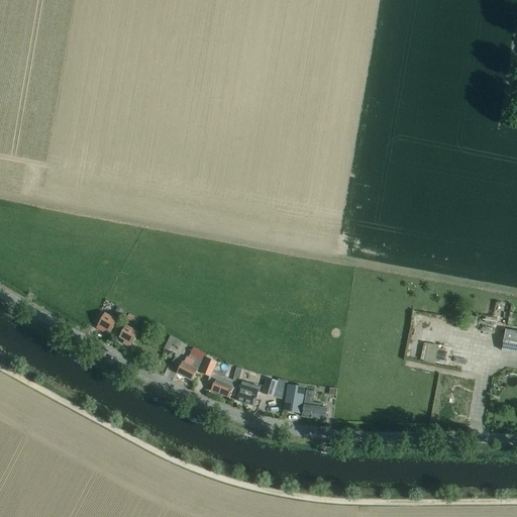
[(106,300),(102,307),(119,317),(123,310),(106,300)]
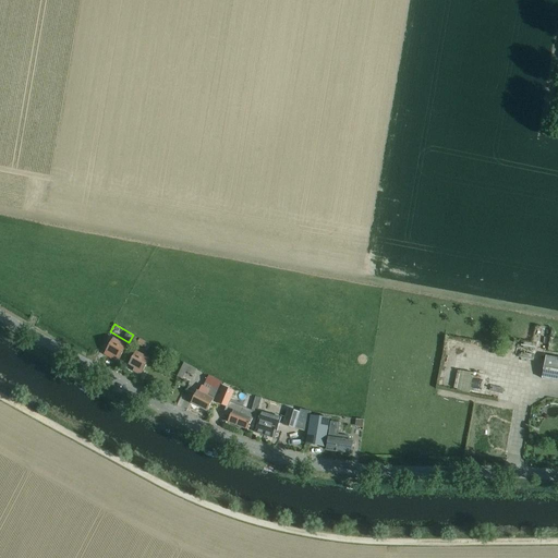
[(119,359),(126,346),(113,338),(105,354),(111,359),(113,355),(119,359)]
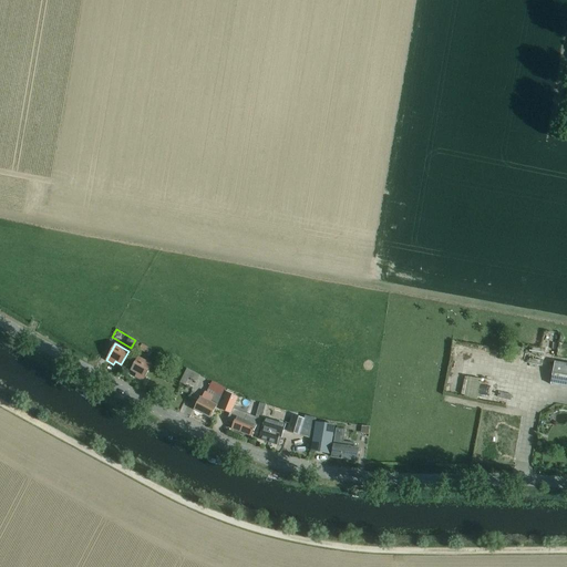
[(142,343),(138,349),(146,353),(148,347),(142,343)]
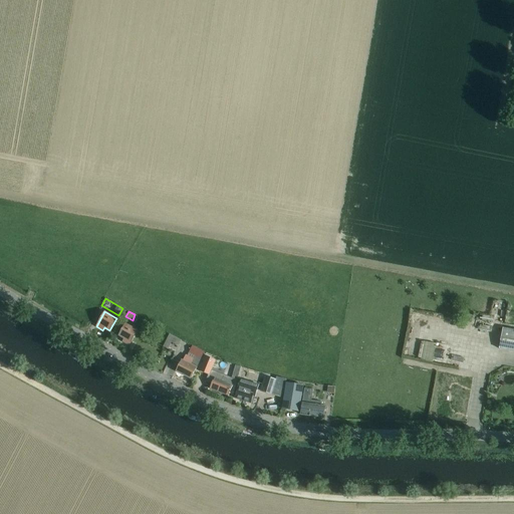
[(138,330),(125,323),(119,335),(124,338),(122,341),(130,345),(138,330)]
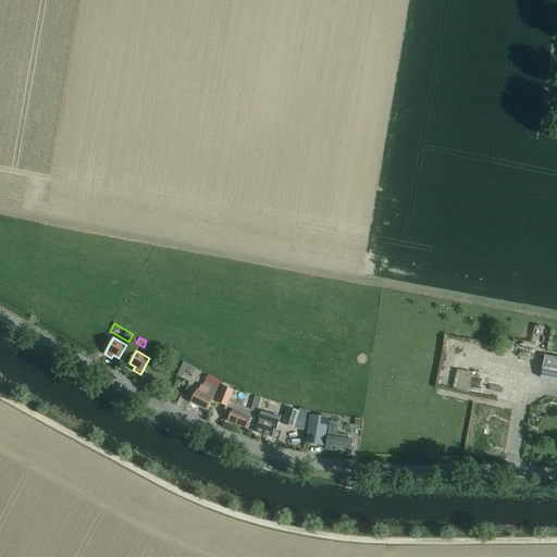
[(556,380),(556,357),(544,356),(541,378),(556,380)]
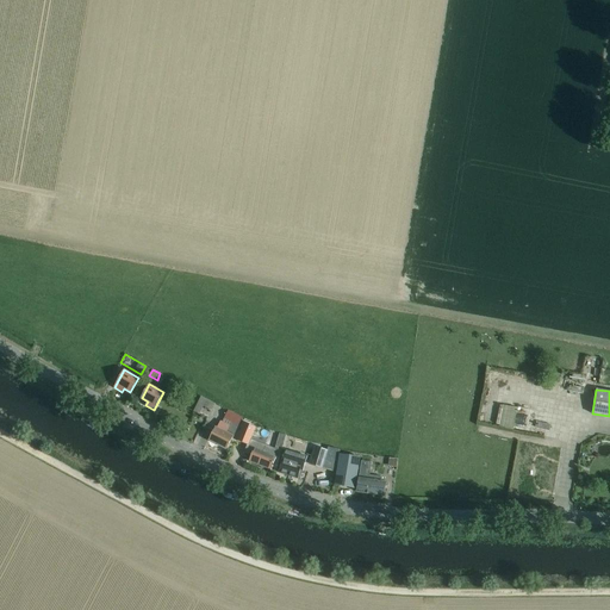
[(207,399),(201,396),(194,411),(200,414),(207,399)]
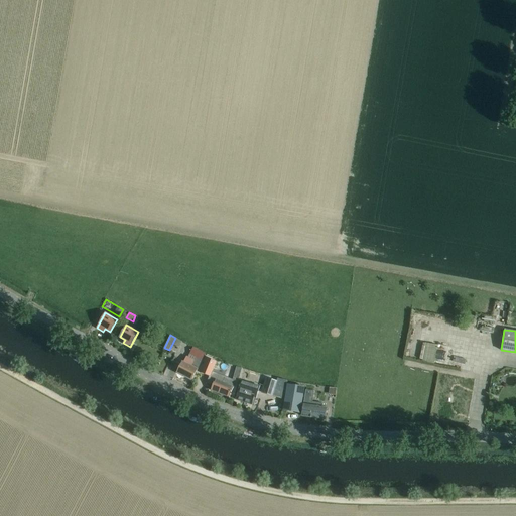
[(202,360),(205,353),(192,347),(188,357),(186,356),(183,362),(182,361),(176,373),(191,380),(202,360)]
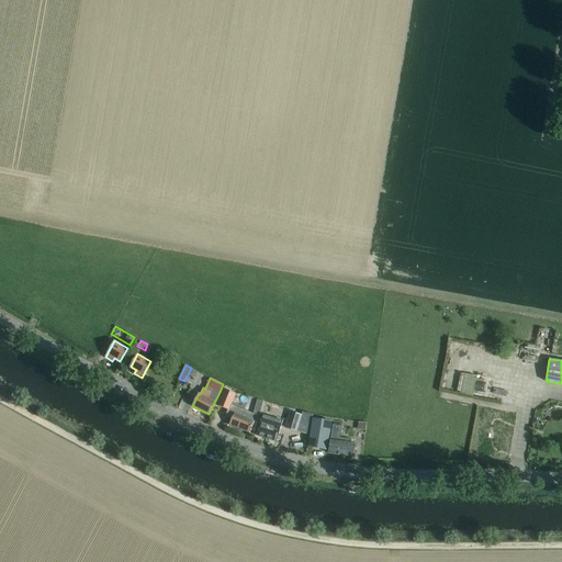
[(225,390),(218,405),(228,409),(235,393),(225,390)]
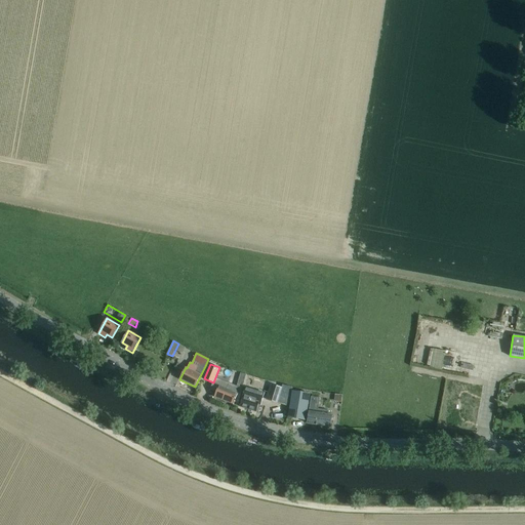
[(265,382),(263,391),(269,392),(271,385),(265,382)]
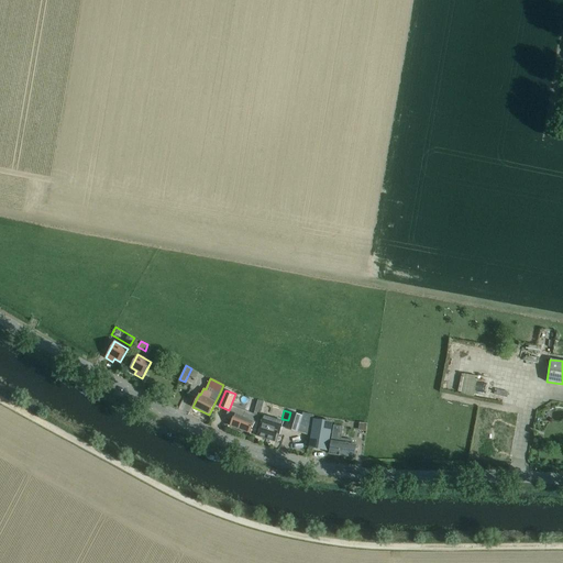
[(298,430),(310,433),(312,417),(304,415),(302,417),(290,412),(288,420),(288,421),(286,428),(298,431),(298,430)]
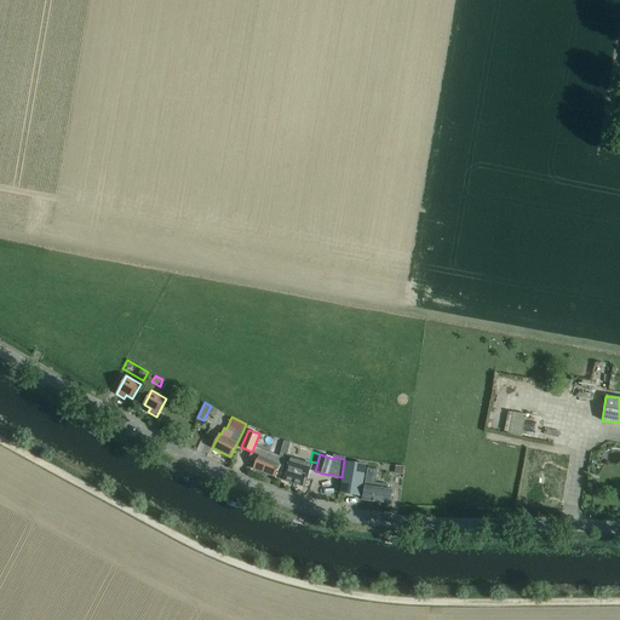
[(253,469),(275,477),(276,475),(277,472),(280,464),(279,464),(258,455),(253,469)]
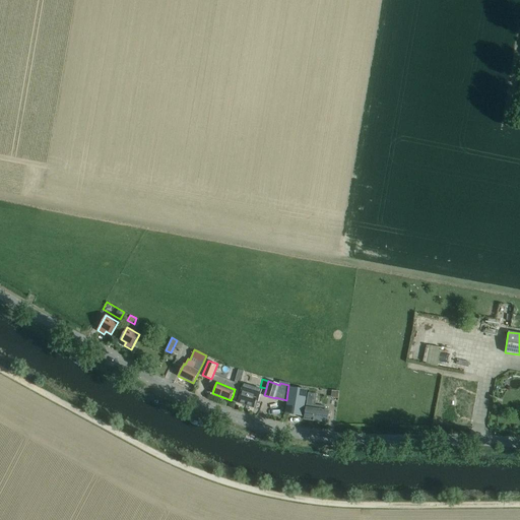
[(233,396),(232,398),(236,399),(240,384),(235,383),(234,389),(235,389),(233,396)]
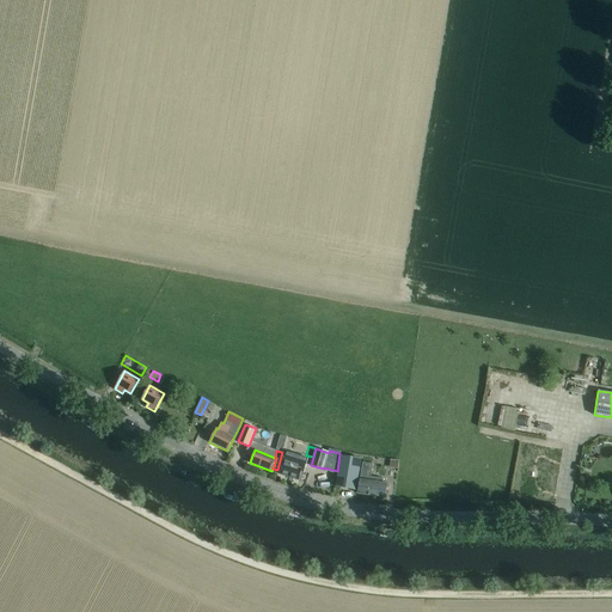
[(304,471),(308,458),(287,452),(280,475),(299,479),(301,471),(304,471)]
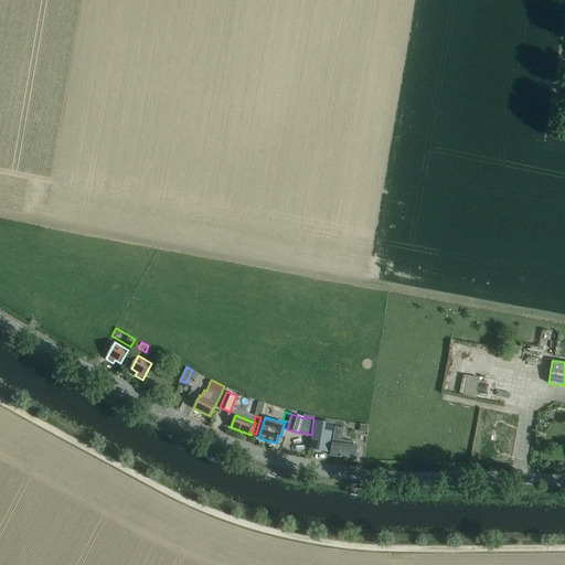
[(315,419),(313,418),(311,435),(312,435),(310,449),(329,451),(333,424),(315,420),(315,419)]
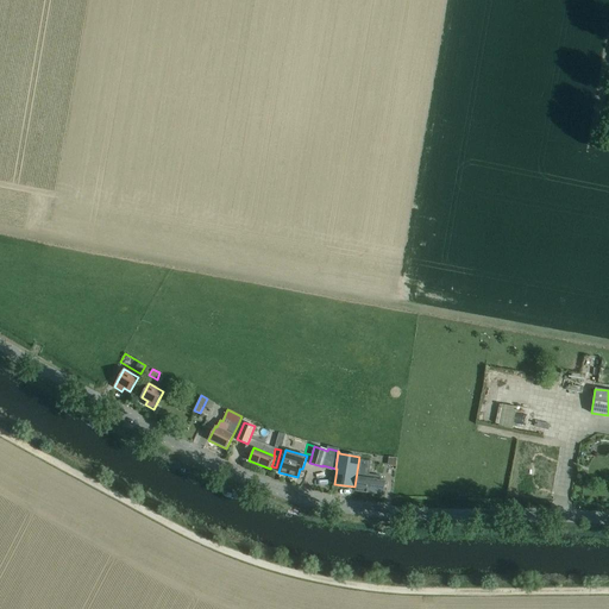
[(372,481),(374,476),(374,475),(369,473),(371,462),(360,459),(356,491),(383,495),(385,482),(372,481)]
